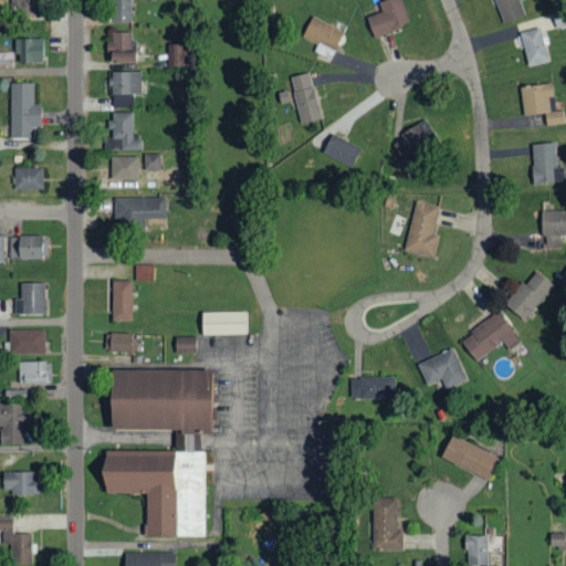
[(13,0),(14,16),(38,14),(37,0),(13,0)]
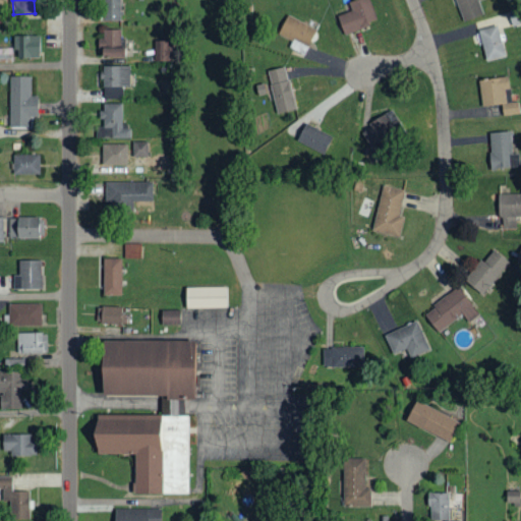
[(121,20),(120,0),(102,0),(103,21),(121,20)]
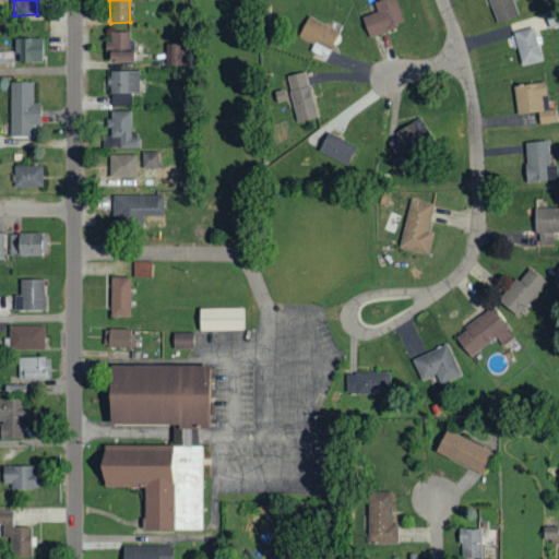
[(369,37),(405,22),(395,0),(378,0),(373,2),(377,11),(360,18),(369,37)]
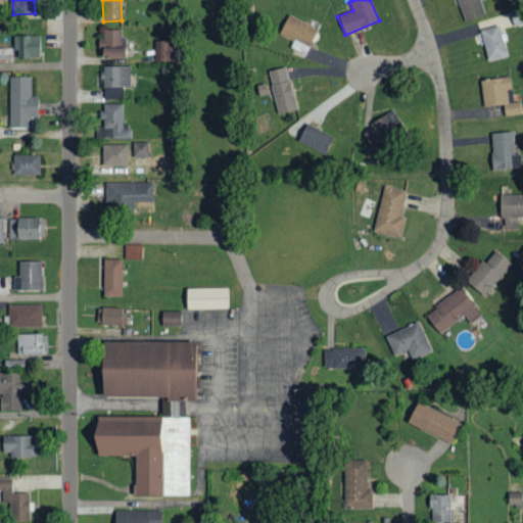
[(458,0),(466,20),(485,13),(479,0),(458,0)]
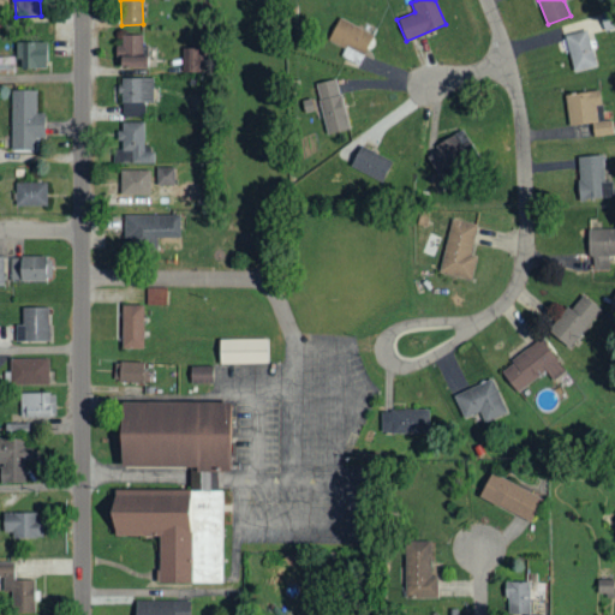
[(341,55),(359,64),(374,33),(339,17),(327,40),(344,48),(341,55)]
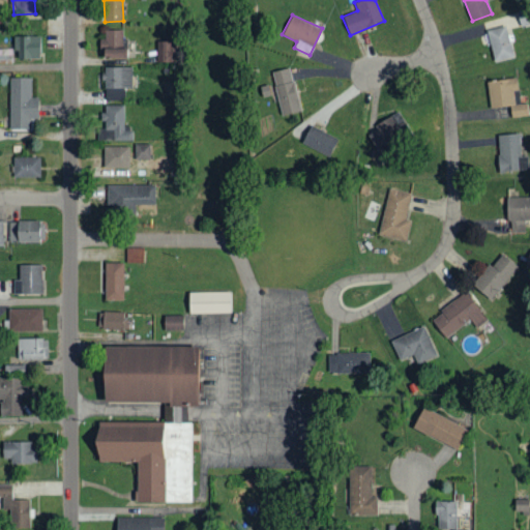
[(487,30),(495,62),(513,57),(505,25),(487,30)]
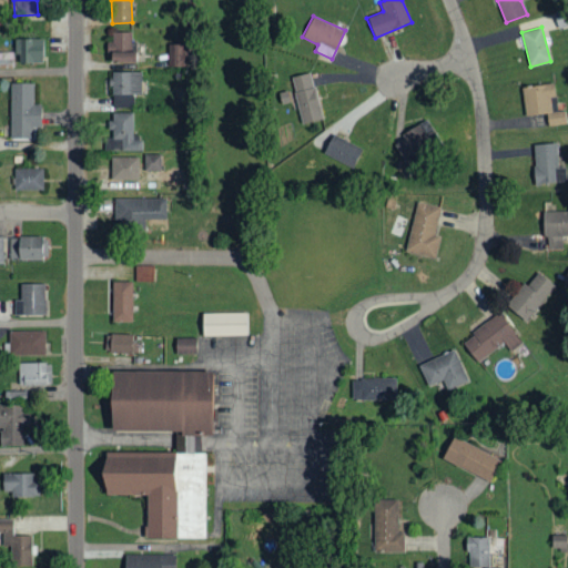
[(131,32),(109,32),(109,62),(137,62),(137,42),(132,42),(131,32)]
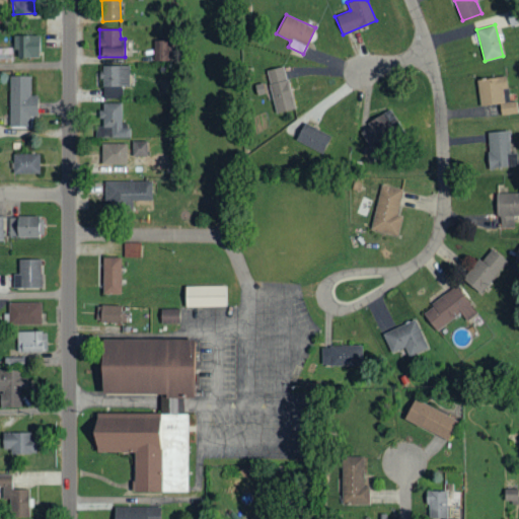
[(14,57),(40,57),(40,35),(14,34),(14,57)]
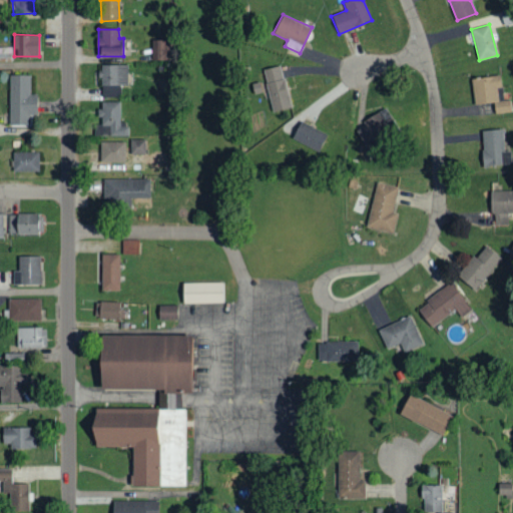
[(152,59),(169,59),(169,42),(151,42),(152,59)]
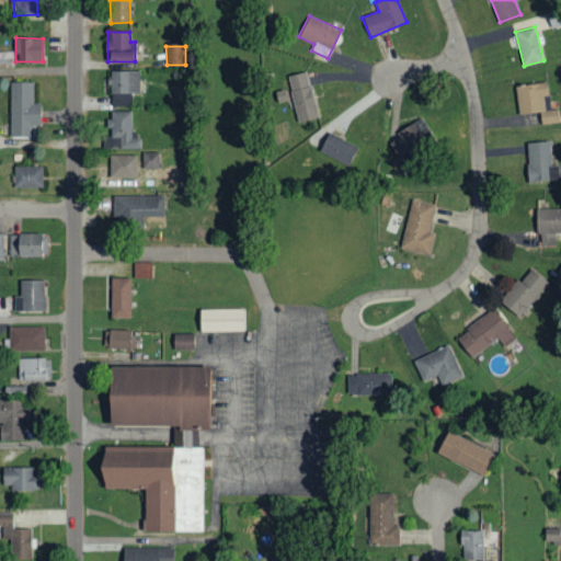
[(140,71),(109,70),(107,93),(112,93),(112,106),(133,106),(133,93),(140,93),(140,71)]
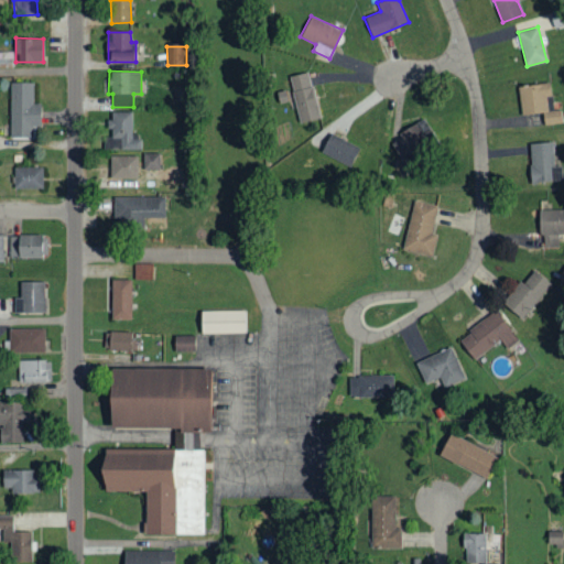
[(320,118),(308,71),(288,76),(300,122),(320,118)]
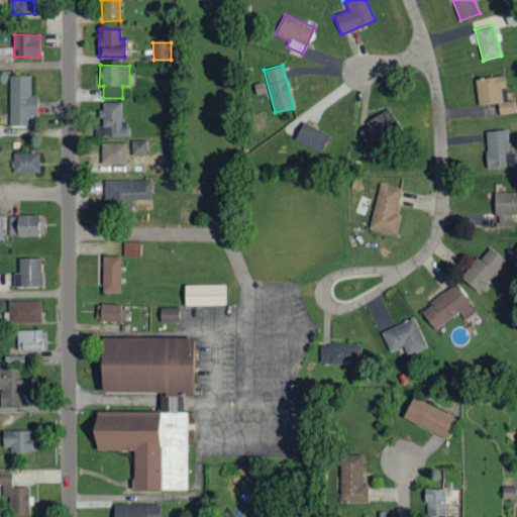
[(29,94),(30,75),(10,75),(9,125),(29,125),(29,115),(36,115),(36,94),(29,94)]
